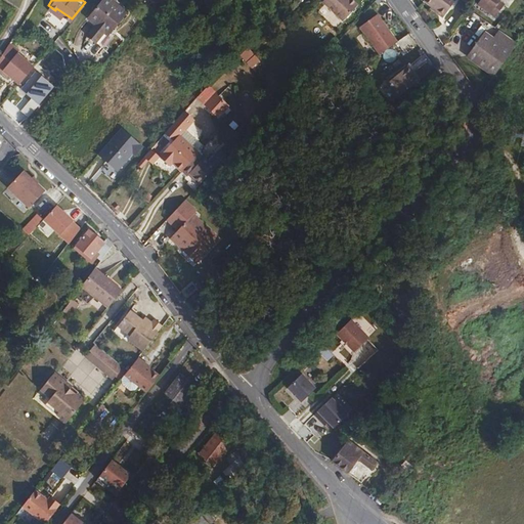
[(97,43),(106,32),(108,29),(112,32),(128,11),(114,0),(97,0),(85,15),(94,23),(85,34),(97,43)]
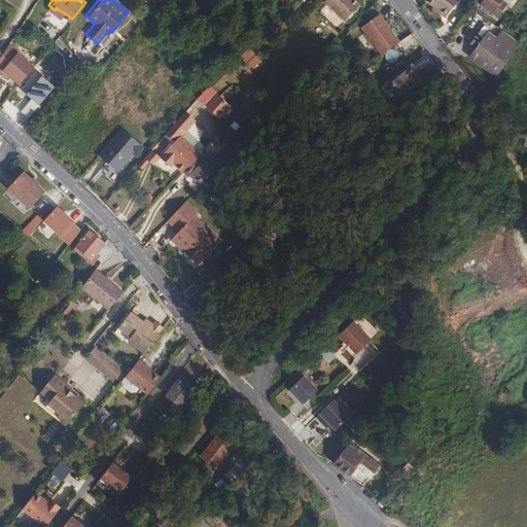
[(354,0),(323,0),(336,11),(345,20),(359,4),(354,0)]
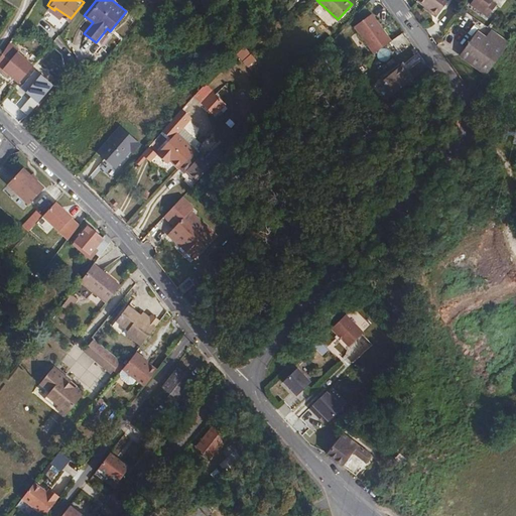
[(418,0),(417,1),(438,16),(449,0),(418,0)]
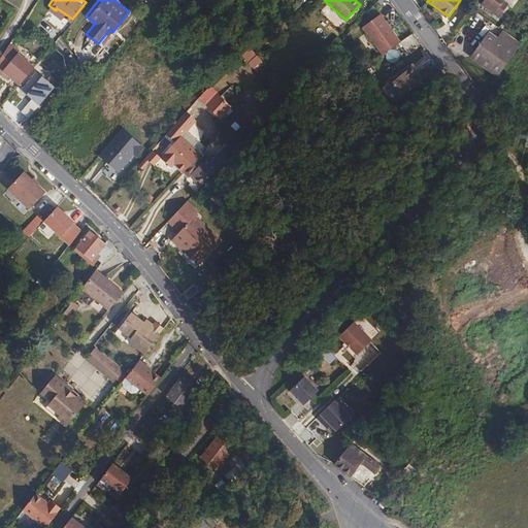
[(401,41),(378,12),(361,26),(383,55),(401,41)]
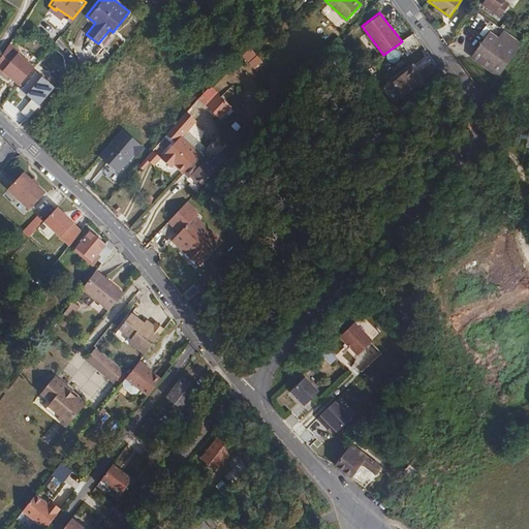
[(517,53),(522,45),(504,32),(499,39),(517,53)]
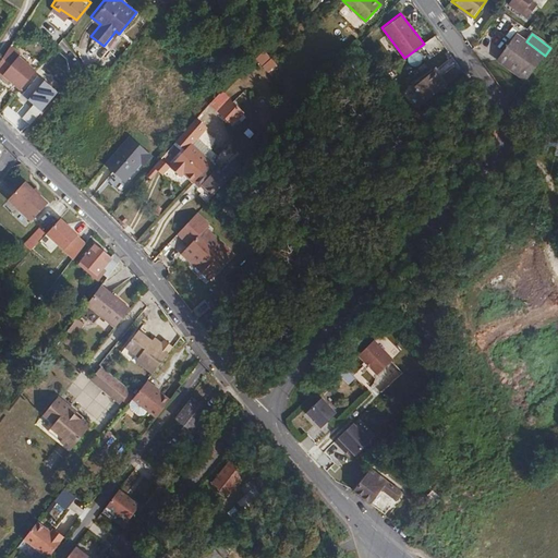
[(498,61),(526,82),(545,56),(526,41),(517,35),(498,61)]
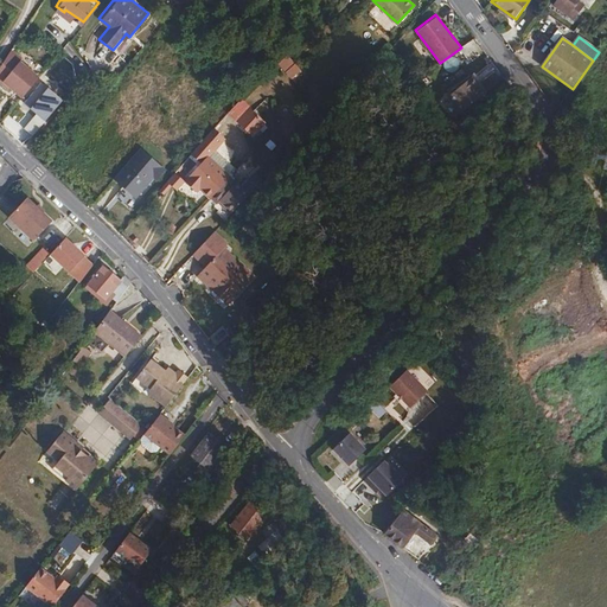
[(0,83),(7,90),(11,85),(20,94),(39,74),(13,49),(0,63),(0,83)]
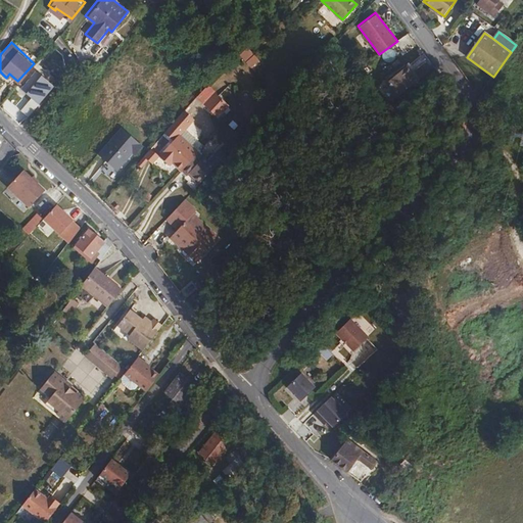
[(245,48),(238,55),(250,66),(256,59),(245,48)]
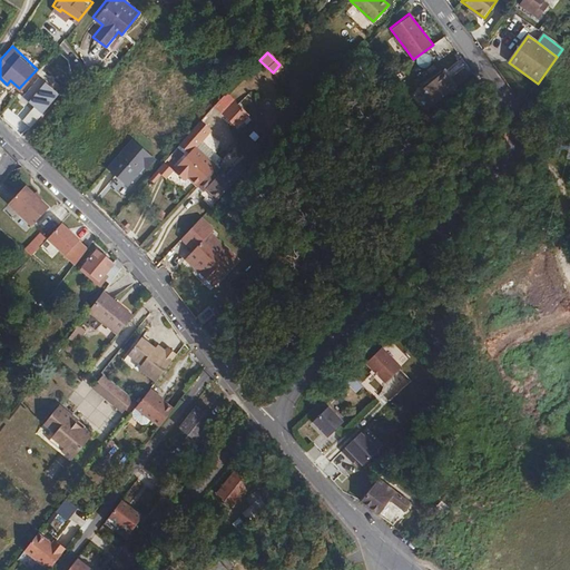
[(425,88),(439,102),(461,82),(448,67),(435,78),(431,81),(425,88)]
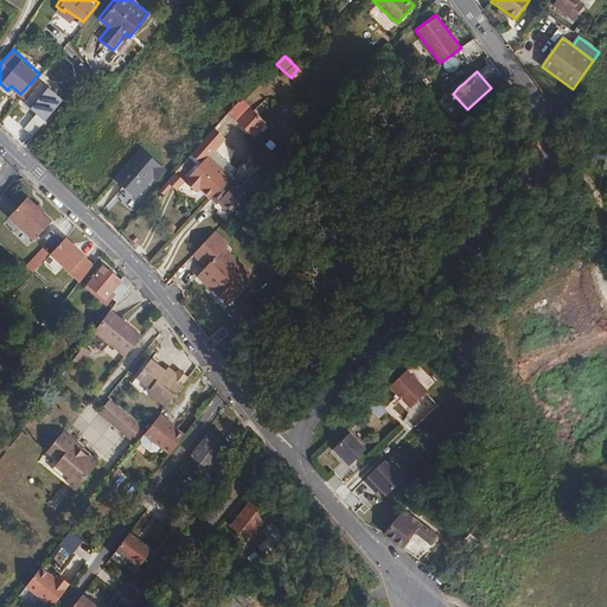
[(32,85),(24,95),(26,97),(14,113),(20,117),(32,102),(34,102),(40,94),(32,85)]
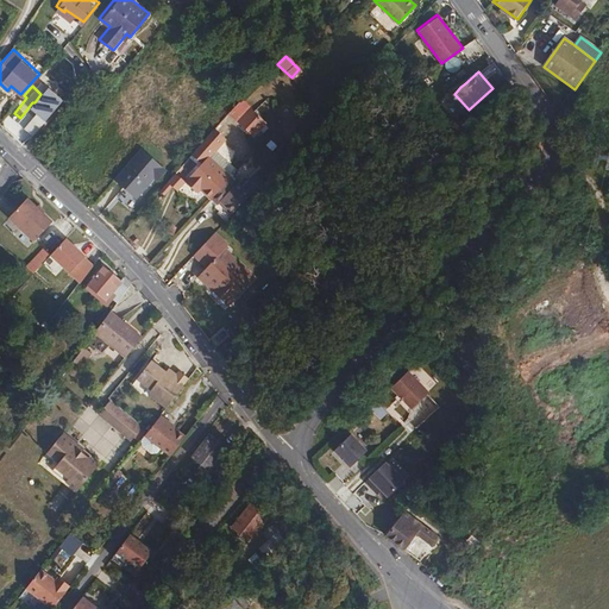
[(269,124),(262,118),(261,119),(252,112),(240,124),(256,138),(269,124)]
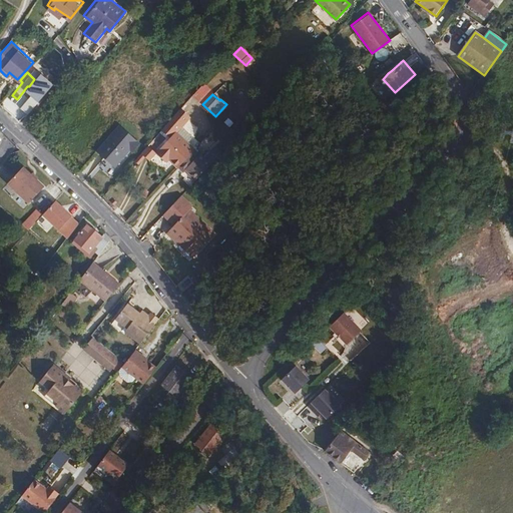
[(182,110),(179,112),(188,121),(191,118),(182,110)]
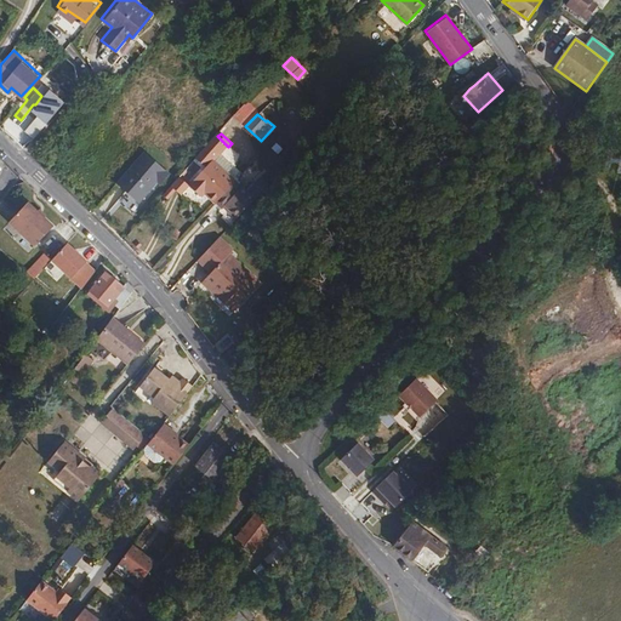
[(217,136),(197,159),(206,167),(189,187),(199,195),(201,192),(205,195),(212,203),(233,181),(228,176),(214,161),(221,154),(228,147),(217,136)]
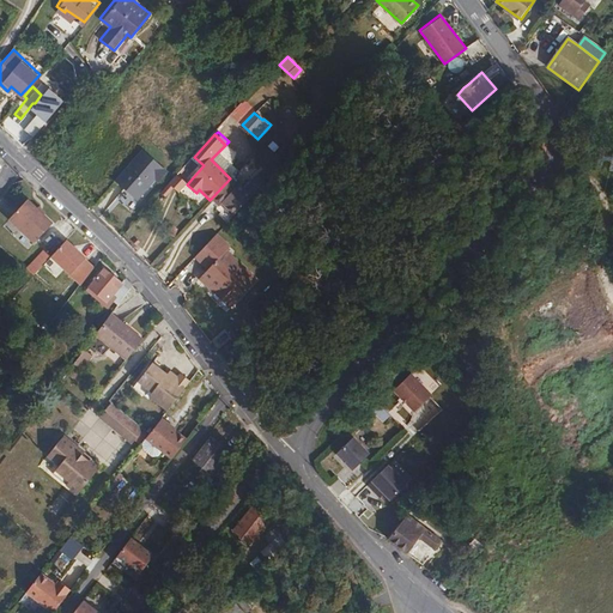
[(144,151),(116,181),(140,204),(168,173),(144,151)]
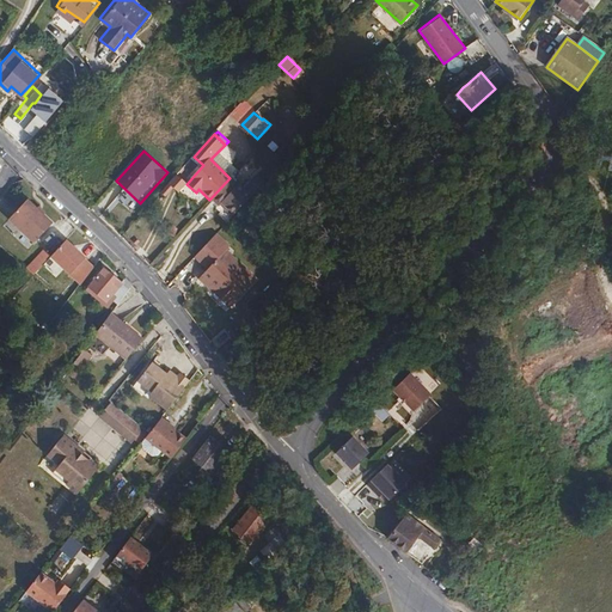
[(210,159),(225,173),(231,166),(218,152),(210,159)]
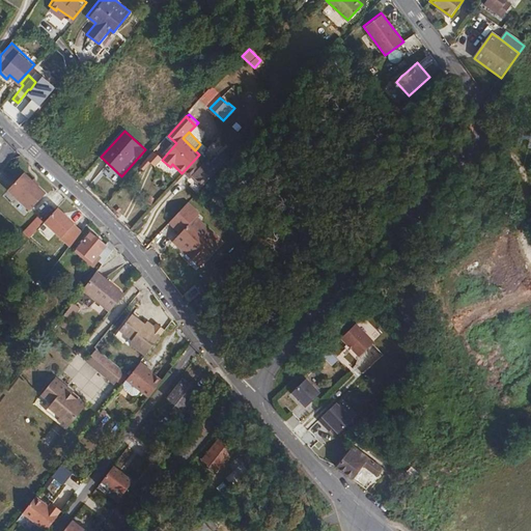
[(149,160),(155,165),(162,156),(152,148),(140,165),(143,167),(149,160)]
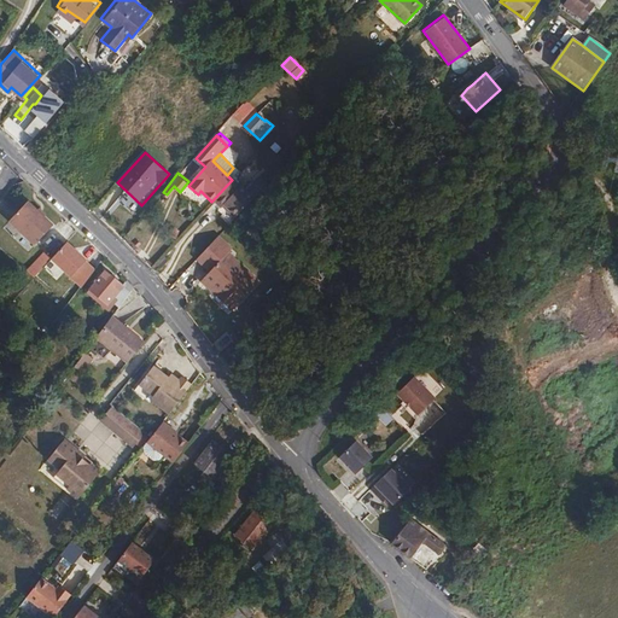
[(232,180),(211,202),(221,209),(223,205),(240,187),(232,180)]
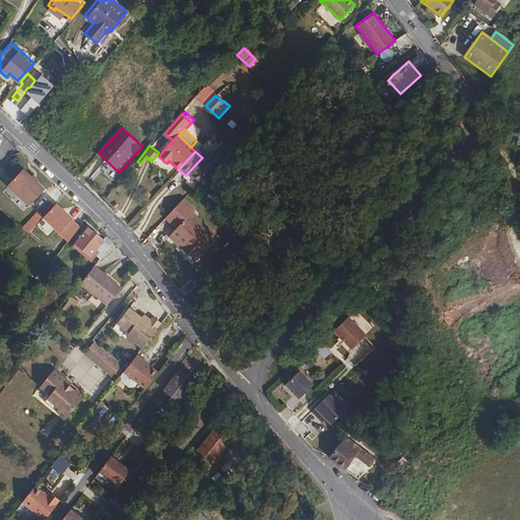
[(188,173),(186,176),(187,176),(190,174),(200,183),(219,161),(212,154),(206,161),(202,157),(188,173)]
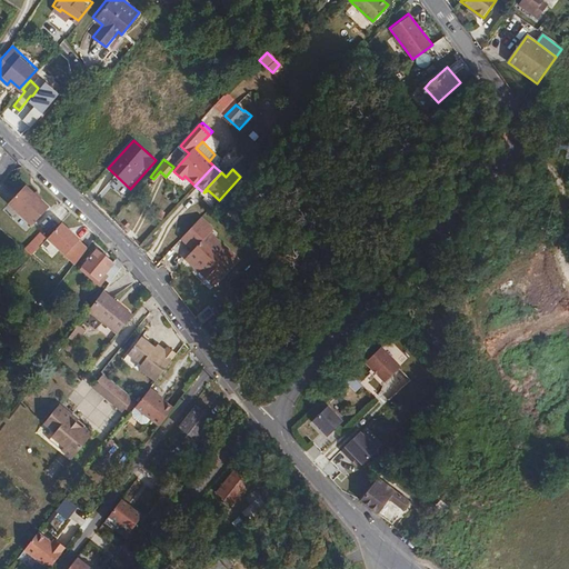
[(27,183),(10,201),(36,223),(52,207),(27,183)]
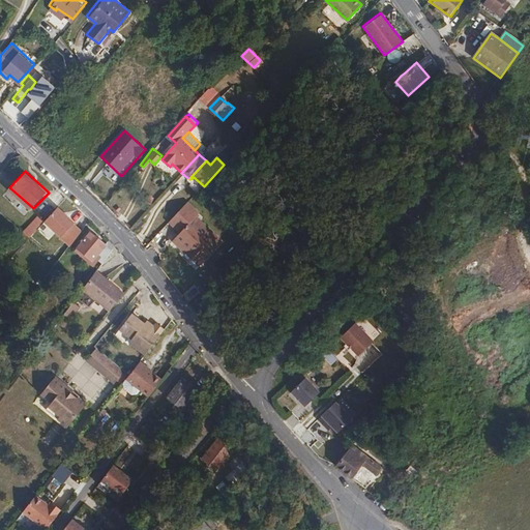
[(187,203),(170,223),(180,233),(174,240),(182,248),(185,245),(203,263),(223,241),(197,217),(200,214),(187,203)]
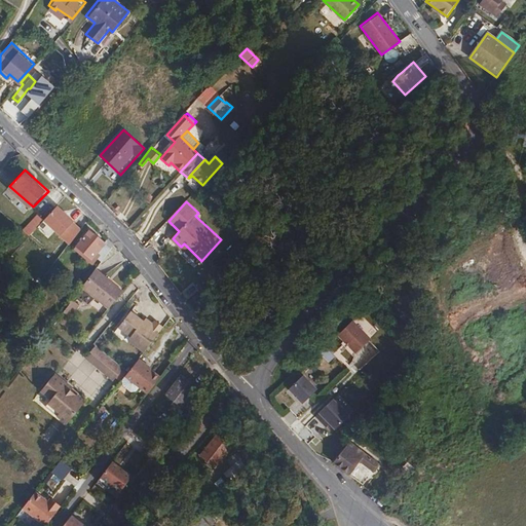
[(84,228),(59,204),(45,220),(71,243),(84,228)]
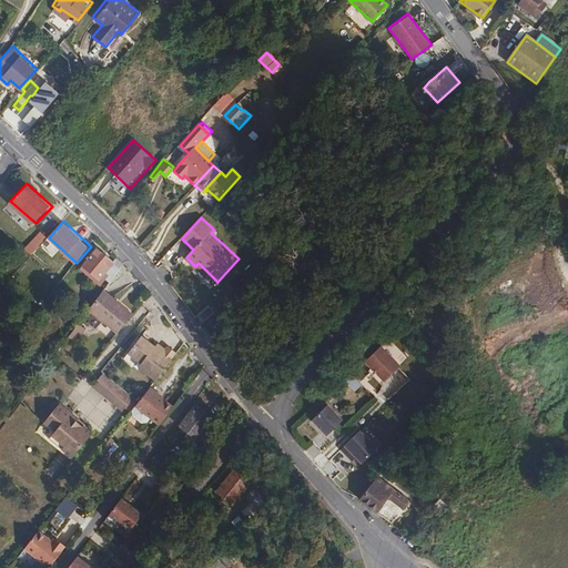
[(30,254),(48,236),(41,230),(23,247),(30,254)]
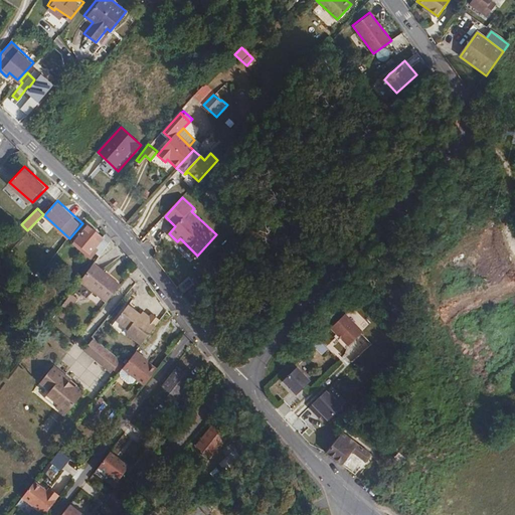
[(97,258),(107,243),(102,240),(103,238),(88,226),(74,241),(89,253),(91,251),(97,258)]
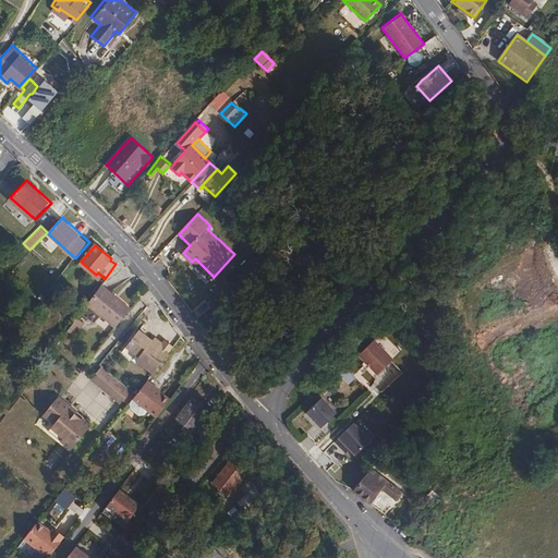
[(210,279),(214,277),(195,258),(192,262),(210,279)]
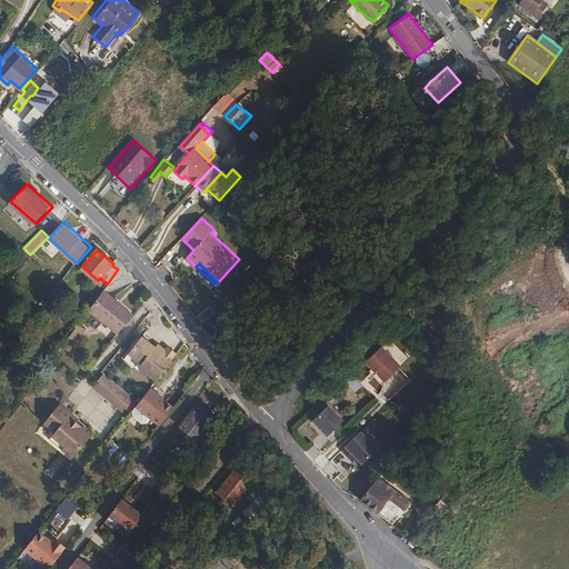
[(102,290),(100,295),(117,307),(120,305),(102,290)]
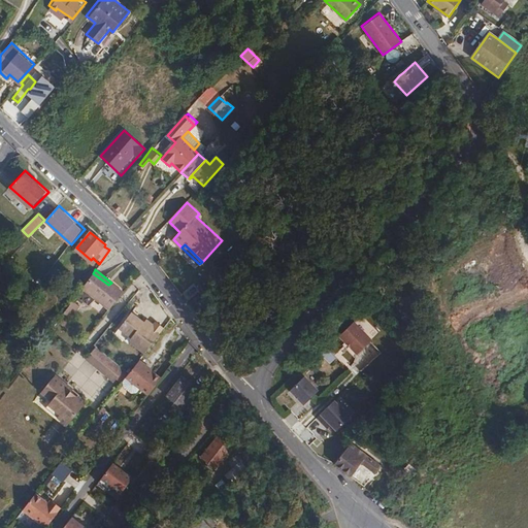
[(81,288),(108,309),(122,292),(111,283),(108,285),(93,273),(81,288)]
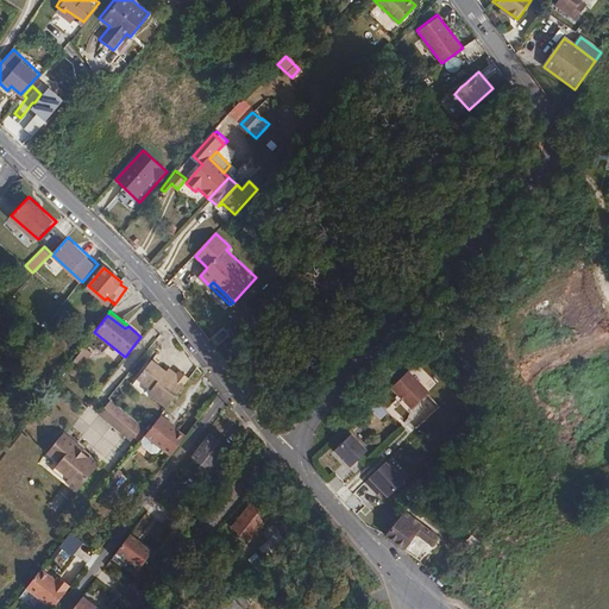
[(71,362),(79,368),(90,352),(83,347),(71,362)]
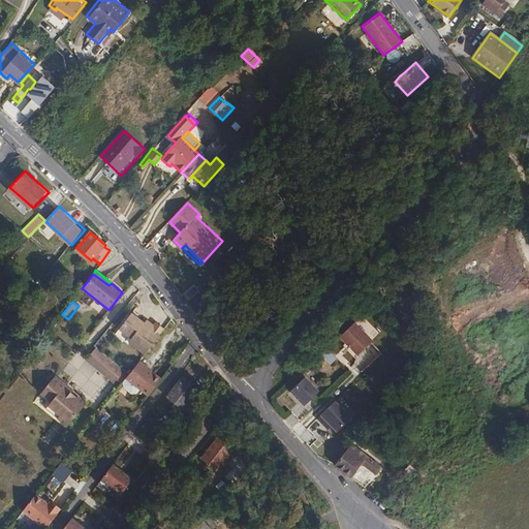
[(131,311),(115,333),(147,355),(162,334),(131,311)]
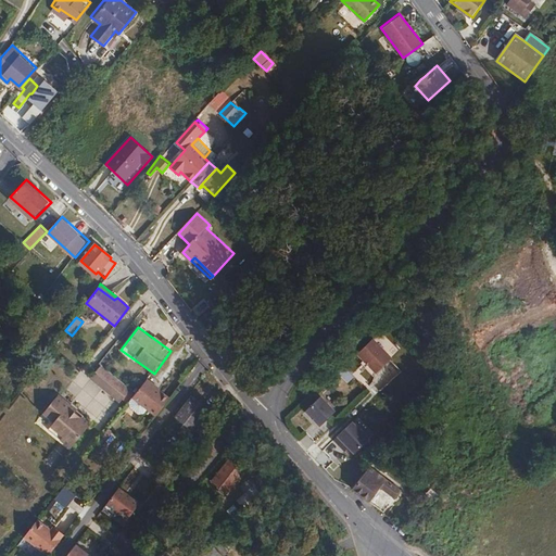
[(65,330),(60,338),(66,343),(72,336),(65,330)]
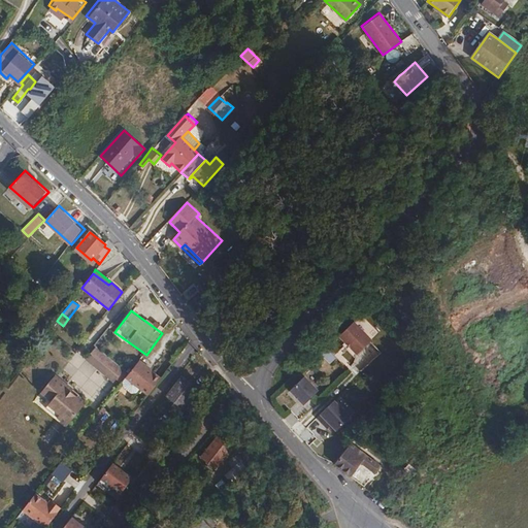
[(356,322),(339,338),(359,357),(375,340),(356,322)]
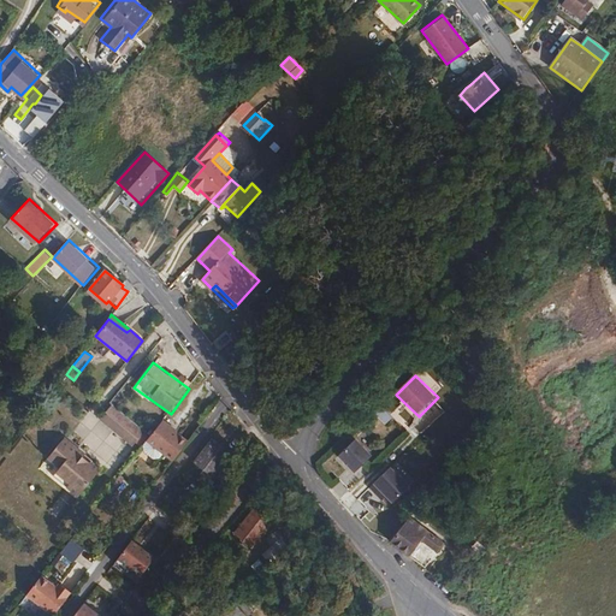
[(379,403),(371,412),(385,425),(394,416),(379,403)]
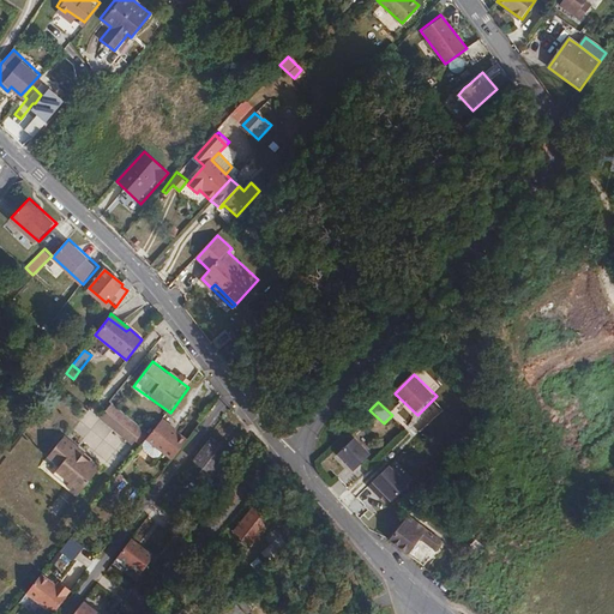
[(112,403),(100,417),(134,446),(145,432),(112,403)]
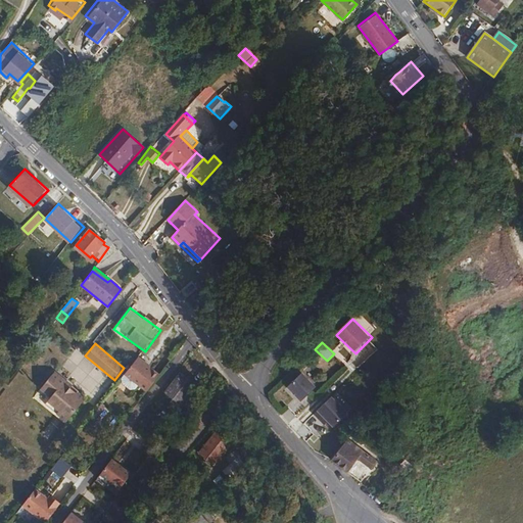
[(137,358),(124,375),(125,375),(127,377),(140,387),(146,392),(158,376),(145,365),(145,363),(140,359),(137,358)]
